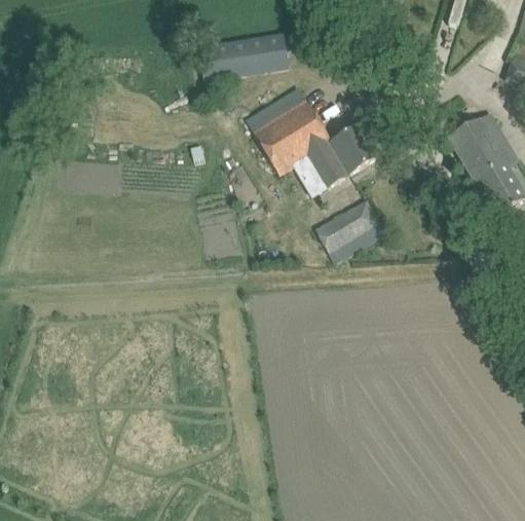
[(282,34),(261,37),(197,47),(202,81),(287,68),(282,34)]
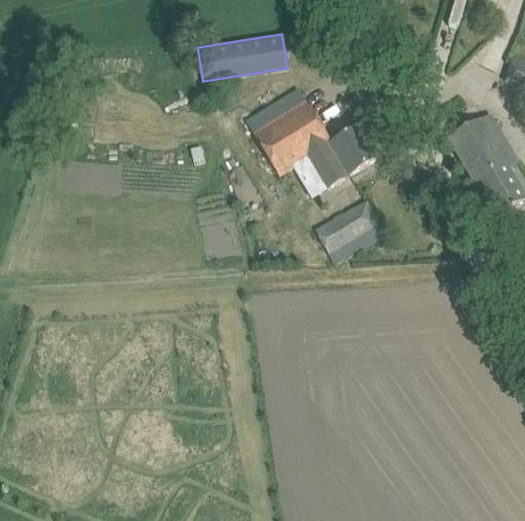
[(524,57),(513,53),(504,79),(520,84),(524,68),(524,57)]
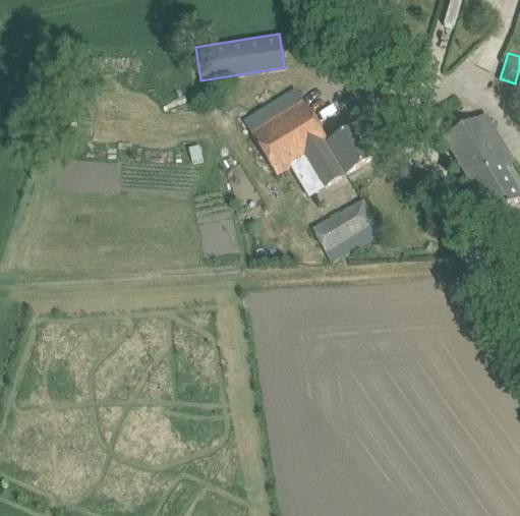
[(308,194),(355,166),(372,156),(353,123),(327,140),(294,87),(242,118),(276,172),(290,164),(308,194)]
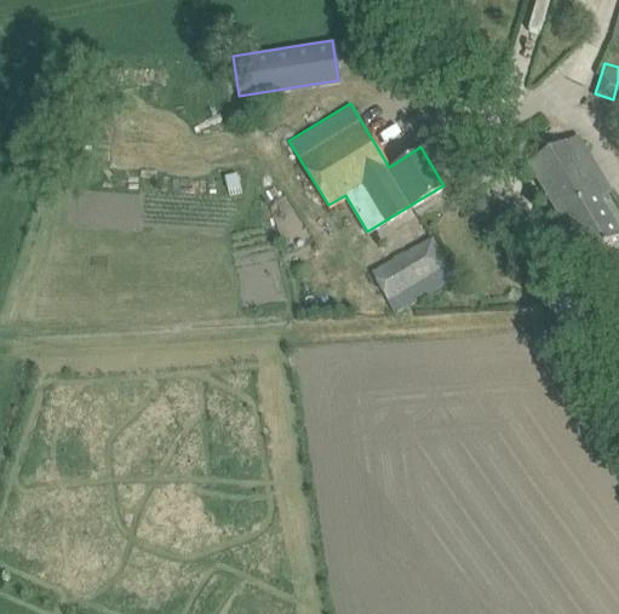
[(618,231),(565,139),(548,149),(527,161),(582,256),(618,233),(618,231)]
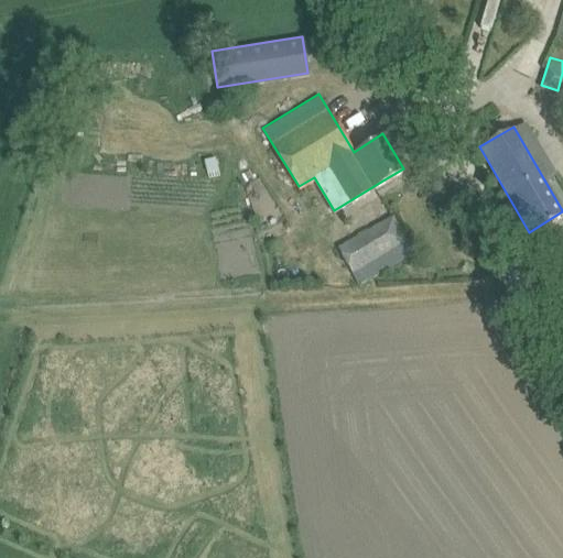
[(357,282),(393,260),(412,249),(391,215),(336,248),(357,282)]
